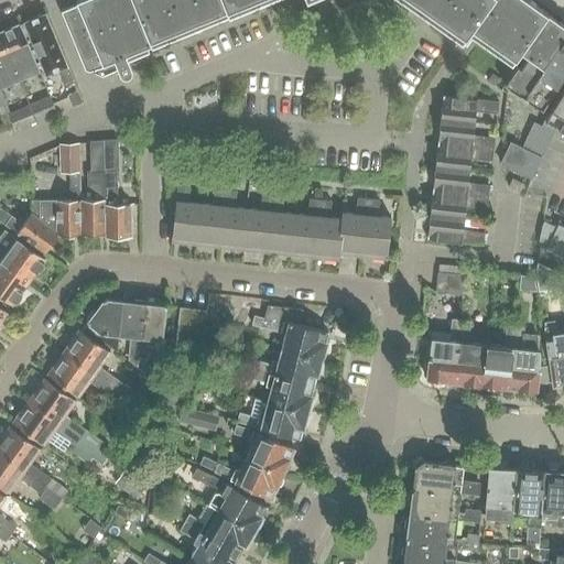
[(414,0),(464,35),(469,28),(476,32),(514,60),(520,52),(548,13),(528,0),(78,0),(76,1),(77,3),(61,10),(85,68),(89,71),(114,61),(119,74),(120,76),(122,77),(125,77),(128,77),(130,76),(131,74),(132,72),(131,68),(126,55),(147,46),(151,39),(243,0),(414,0)]
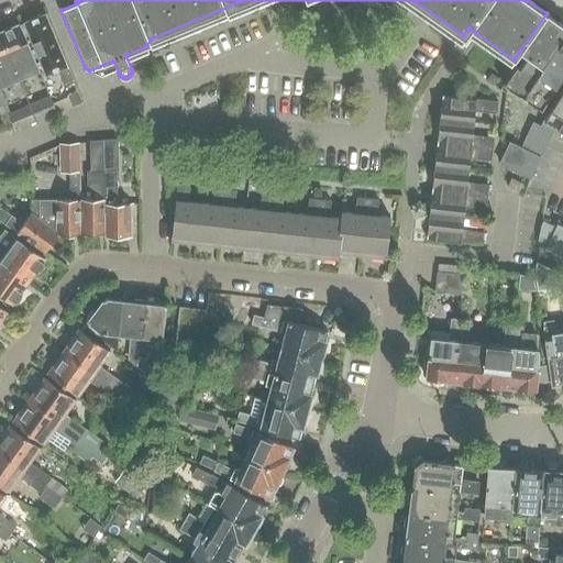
[(318,39),(321,41),(326,42),(330,43),(333,44),(335,44),(341,44),(344,44),(348,44),(352,43),(356,42),(361,40),(363,39),(367,35),(370,34),(372,32),(374,30),(377,25),(393,3),(388,0),(360,0),(357,4),(352,1),(349,7),(348,8),(346,8),(344,9),(342,9),(341,9),(339,8),(338,8),(337,7),(335,6),(334,4),(333,3),(332,0),(328,0),(296,13),(298,19),(301,23),(305,28),(307,30),(309,32),(313,35),(318,39)]
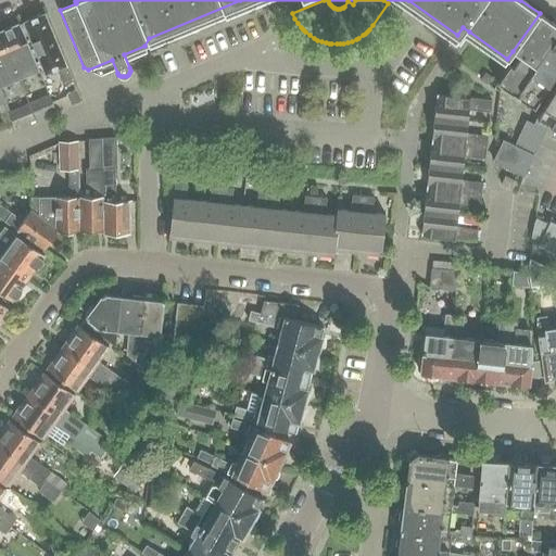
[(58,71),(62,84),(72,79),(64,61),(65,61),(46,13),(23,23),(45,75),(58,71)]
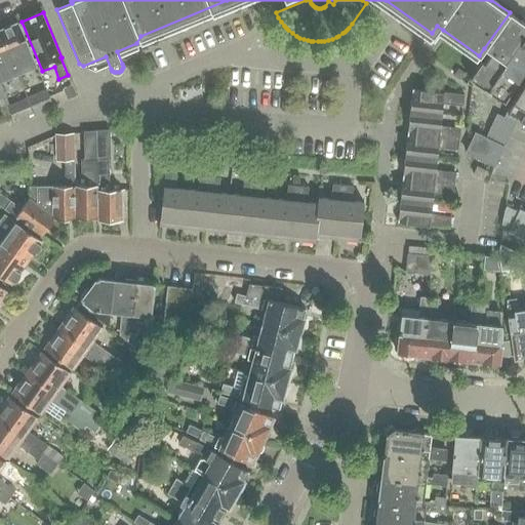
[(484,48),(491,54),(505,63),(524,36),(524,35),(524,23),(510,12),(484,48)]
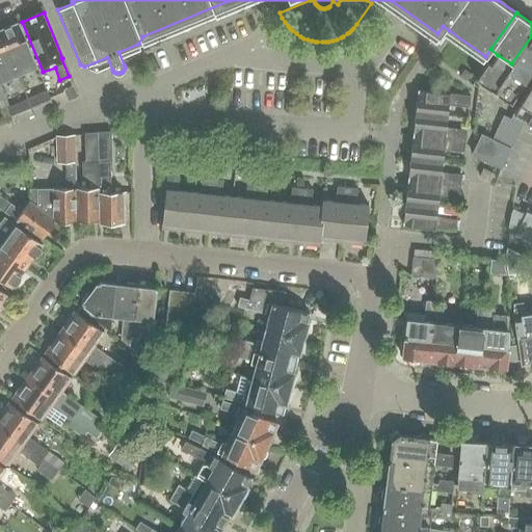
[(0,33),(18,76),(36,68),(23,32),(19,23),(0,30),(0,33)]
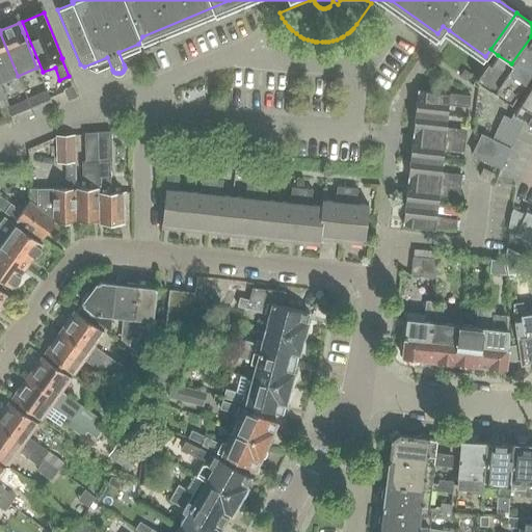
[(0,33),(0,82),(18,76),(0,33)]
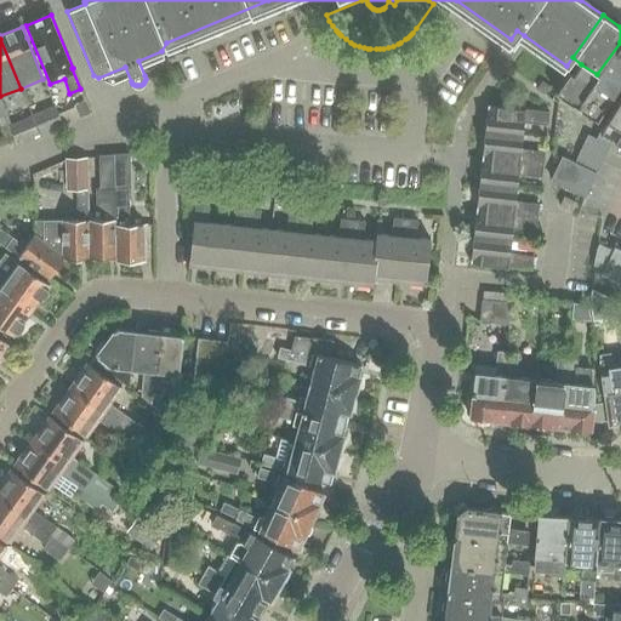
[(597,74),(581,64),(574,75),(569,73),(556,93),(603,125),(620,95),(620,41),(620,43),(597,74)]
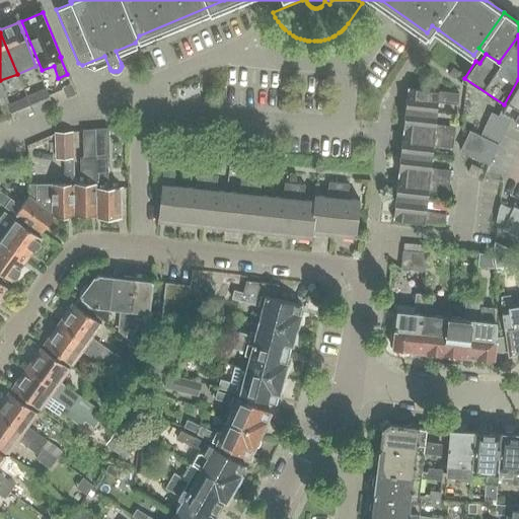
[(496,117),(508,122),(509,122),(511,117),(518,120),(518,79),(504,104),(500,110),(496,117)]
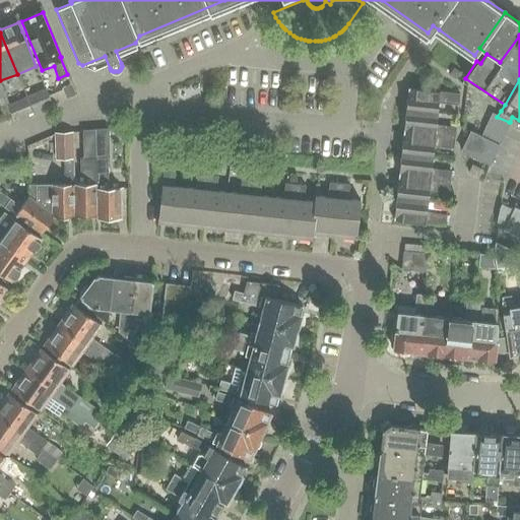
[(63,87),(66,99),(75,95),(71,84),(63,87)]
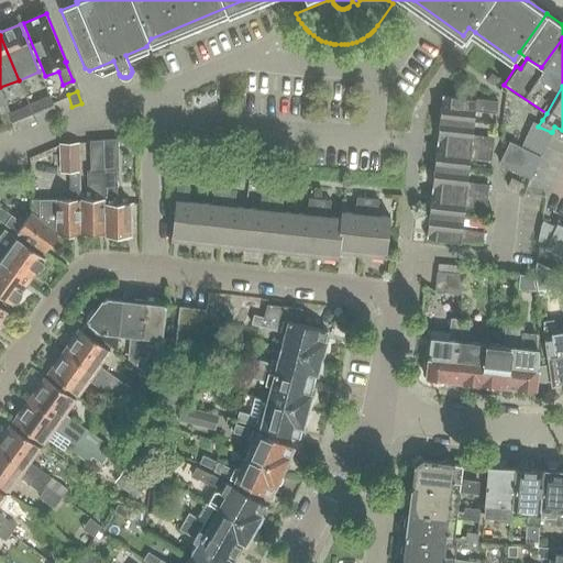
[(29,105),(36,122),(57,113),(50,95),(29,103),(29,105)]
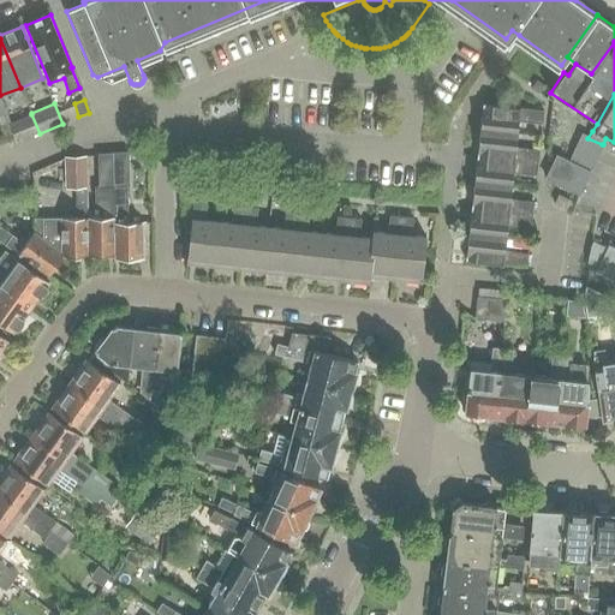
[(518,121),(542,124),(544,111),(483,105),(481,131),(517,135),(518,121)]
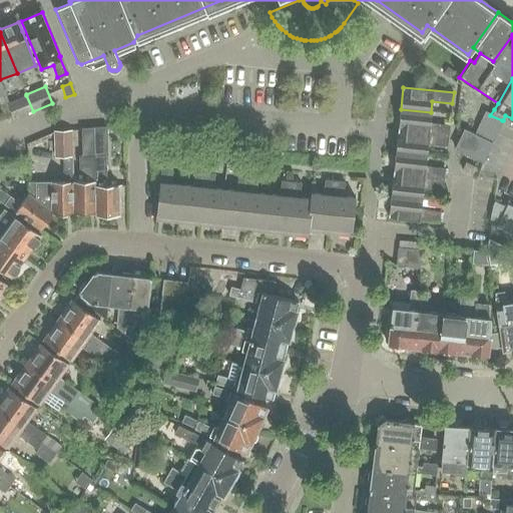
[(15,119),(33,111),(26,95),(8,103),(15,119)]
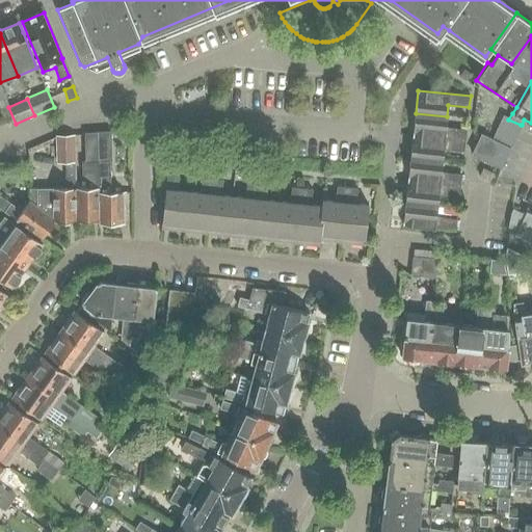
[(447,116),(416,113),(413,135),(466,141),(467,130),(446,128),(447,116)]
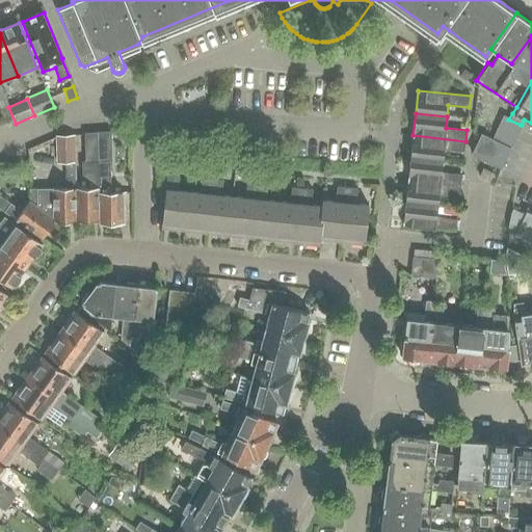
[(493,139),(482,134),(472,155),(481,159),(501,168),(522,125),(521,125),(508,120),(503,116),(493,139)]
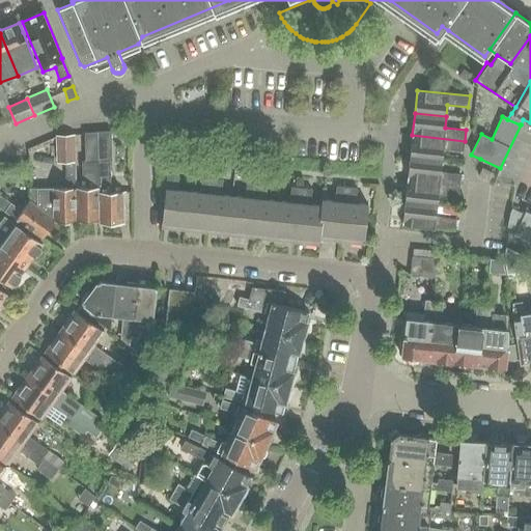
[(99,162),(98,132),(84,133),(85,162),(99,162)]
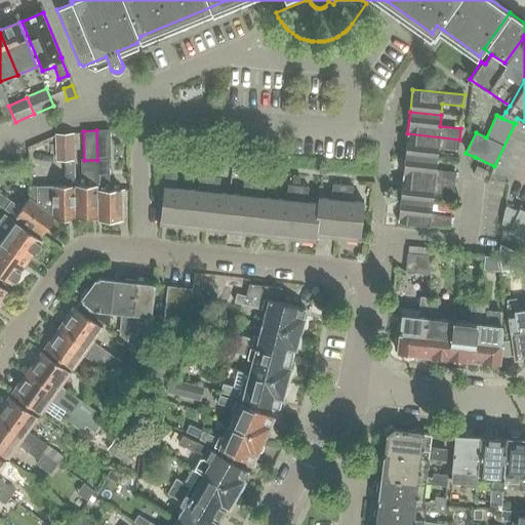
[(97,160),(111,160),(110,130),(96,130),(97,160)]
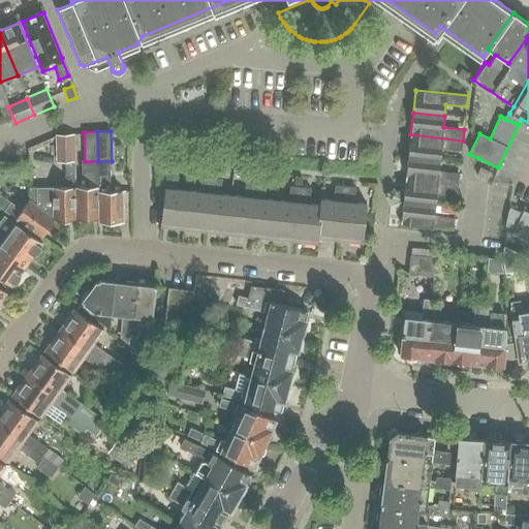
[(75,162),(74,134),(55,135),(56,162),(65,162),(75,162)]
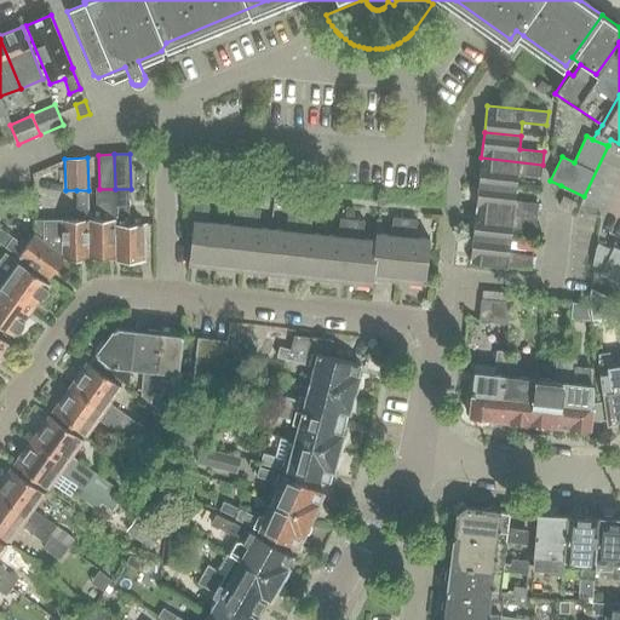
[(543,165),(481,158),(478,184),(515,188),(517,174),(541,178),(543,165)]
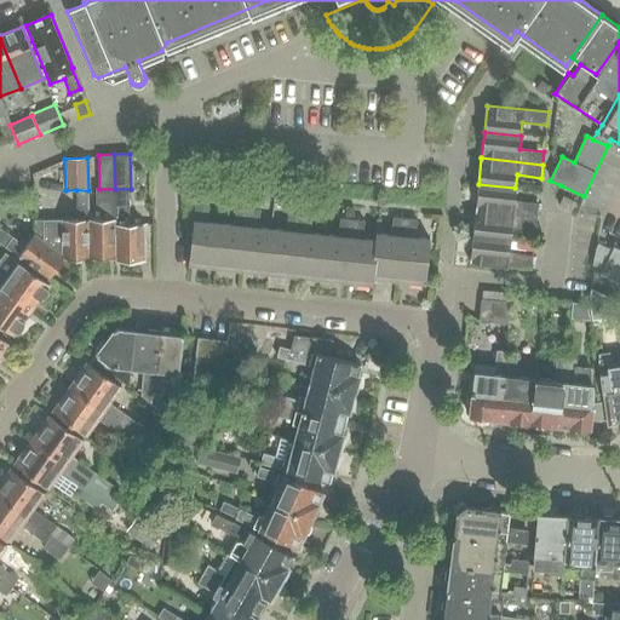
[(515,188),(478,184),(475,210),(537,217),(538,204),(514,201),(515,188)]
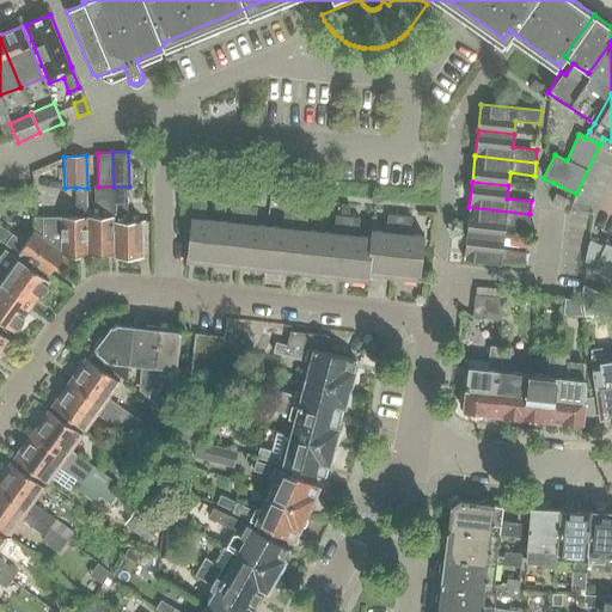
[(114,187),(98,187),(93,187),(95,208),(98,208),(98,216),(89,216),(89,218),(87,254),(114,254),(114,195),(114,187)]
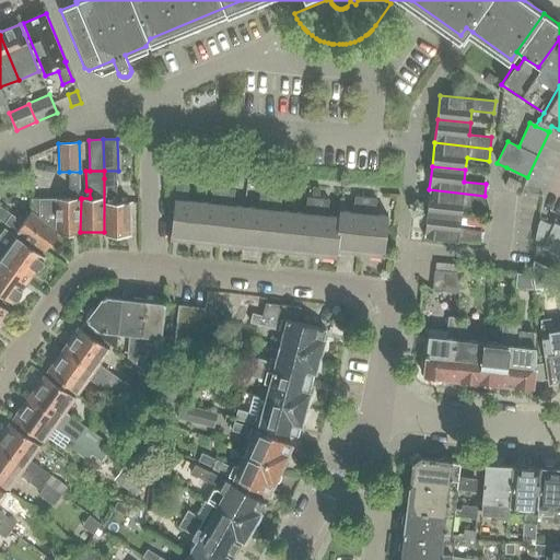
[(104,171),(104,178),(104,232),(104,236),(129,236),(128,202),(115,202),(115,195),(116,194),(115,173),(118,173),(118,171),(104,171)]
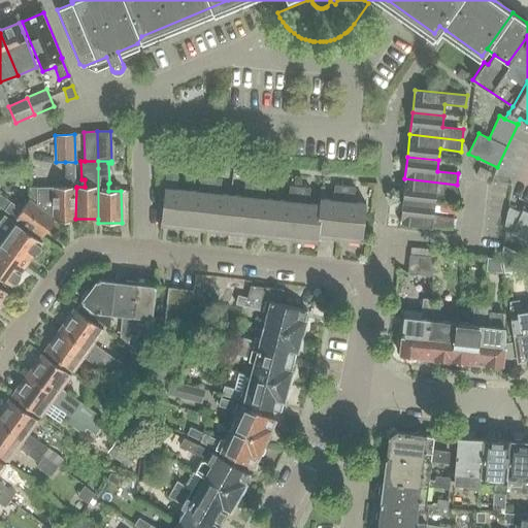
[(75,219),(76,188),(76,187),(75,187),(75,162),(65,162),(65,187),(29,187),(29,199),(53,217),(53,221),(56,223),(56,220),(75,219)]
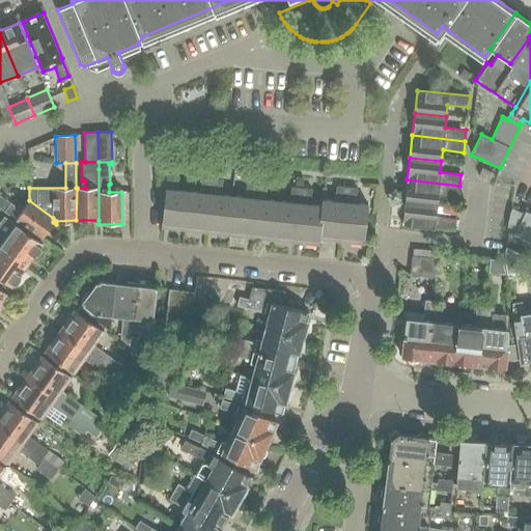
[(493,173),(481,168),(478,175),(490,182),(493,173)]
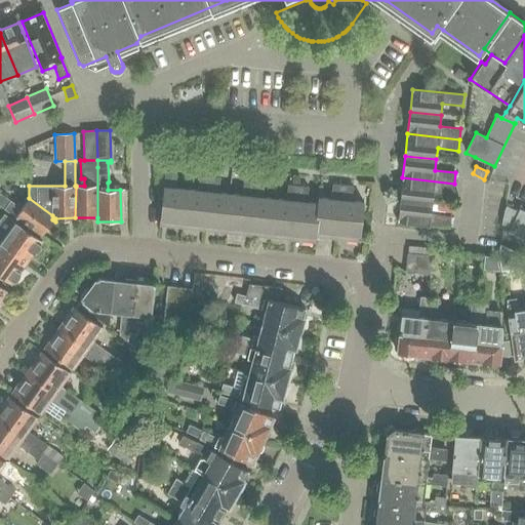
[(182,228),(187,190),(174,188),(176,172),(165,171),(159,226),(182,228)]
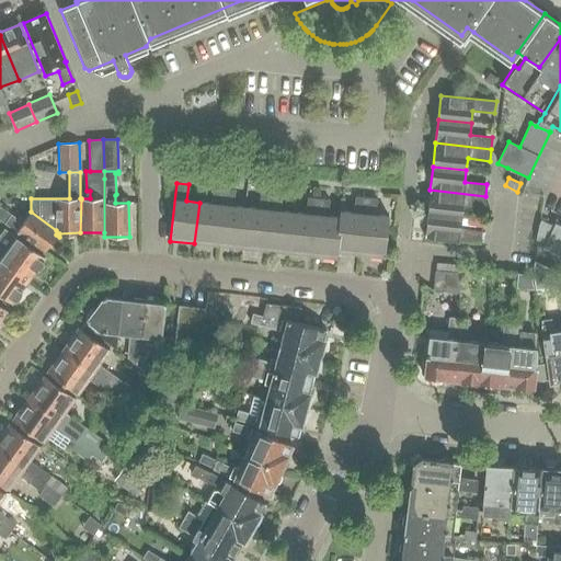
[(199,203),(194,243),(218,247),(225,189),(214,187),(212,204),(199,203)]
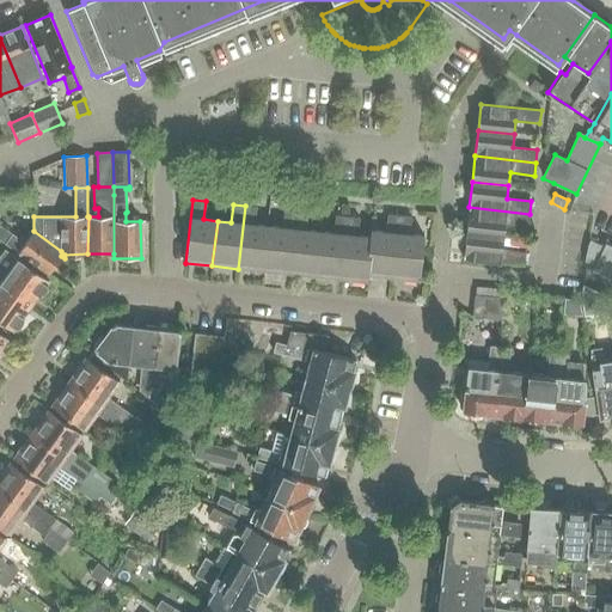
[(245,206),(238,269),(263,271),(269,226),(255,225),(257,207),(245,206)]
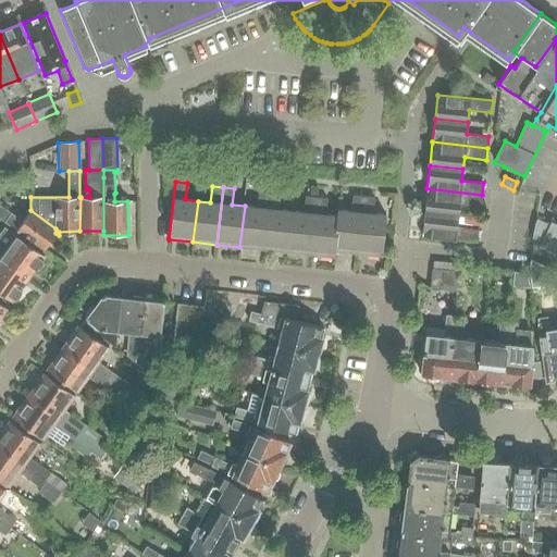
[(482,195),(426,188),(424,212),(458,215),(459,203),(481,207),(482,195)]
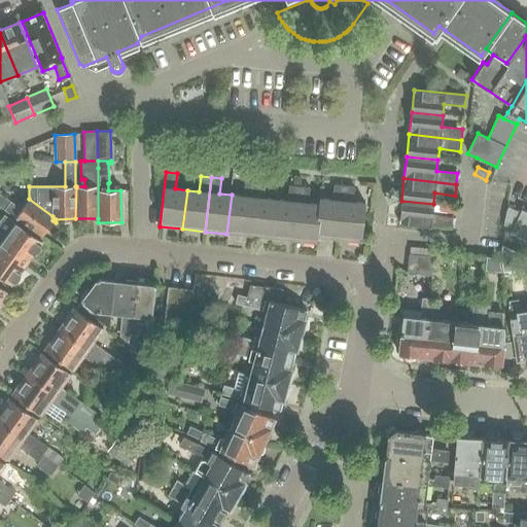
[(232,195),(226,234),(249,237),(255,182),(245,181),(243,197),(232,195)]
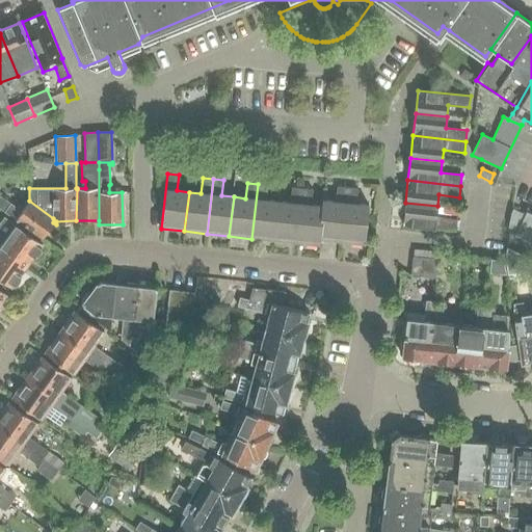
[(258,184),(251,239),(273,241),(278,202),(266,201),(268,185),(258,184)]
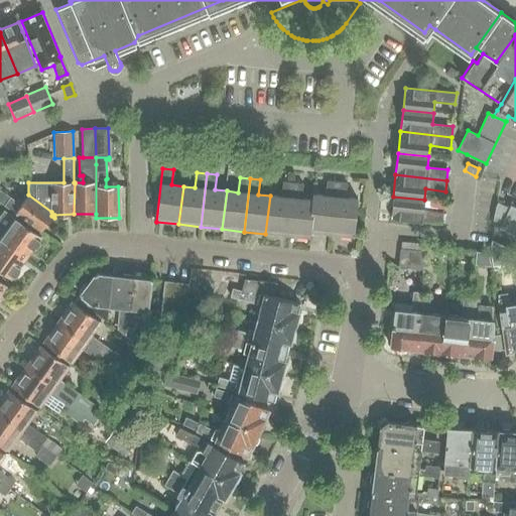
[(270,196),(265,234),(287,236),(293,183),(283,181),(281,197),(270,196)]
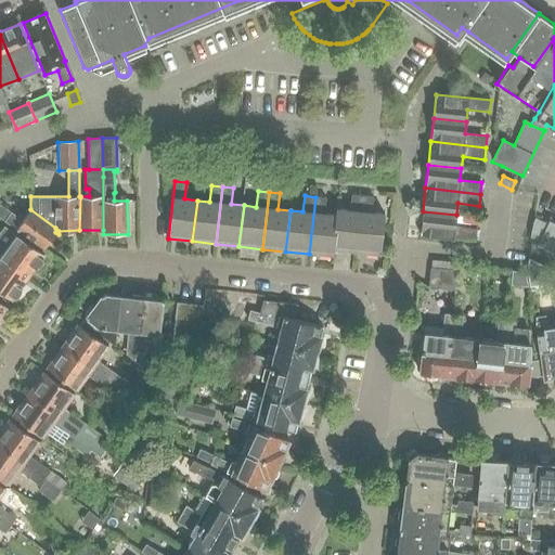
[(333,250),(334,250),(357,254),(362,196),(351,195),(350,210),(336,209),(335,215),(336,216),(333,250)]
